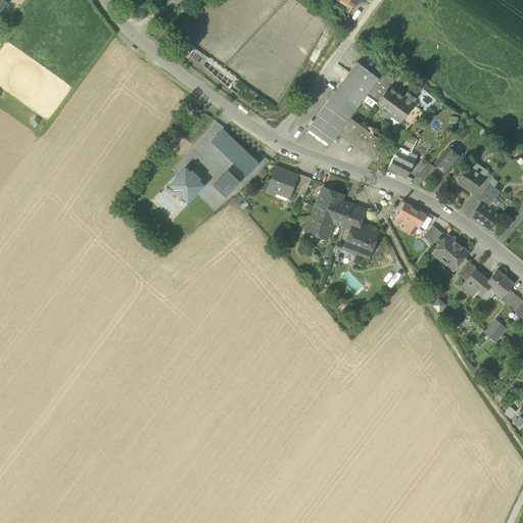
[(352,6),(342,0),(340,0),(339,2),(350,9),(352,6)]
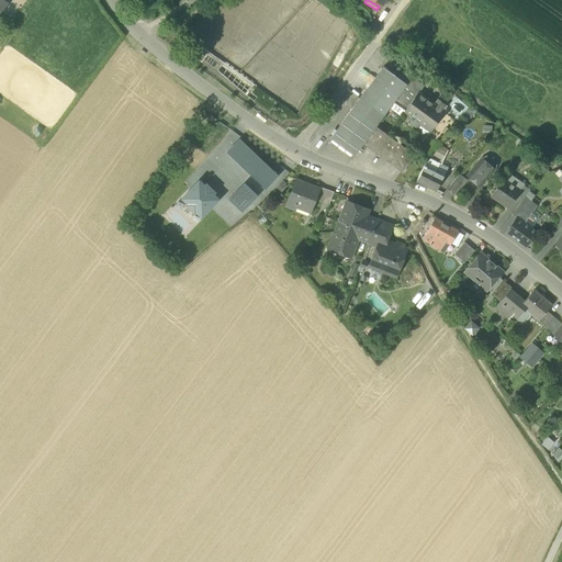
[(190,54),(202,63),(209,53),(198,44),(197,45),(190,54)]
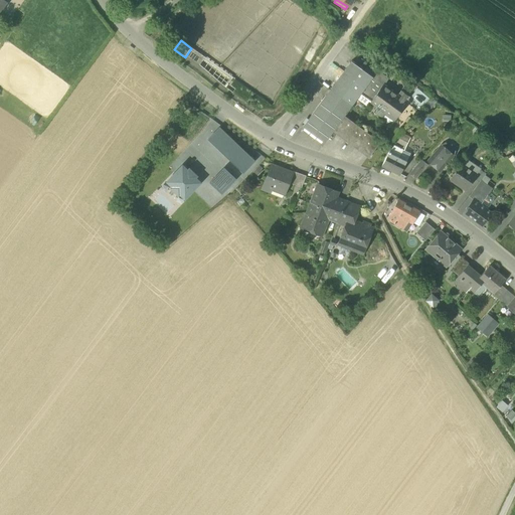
[(351,61),(344,71),(365,88),(372,77),(367,73),(362,69),(351,61)]
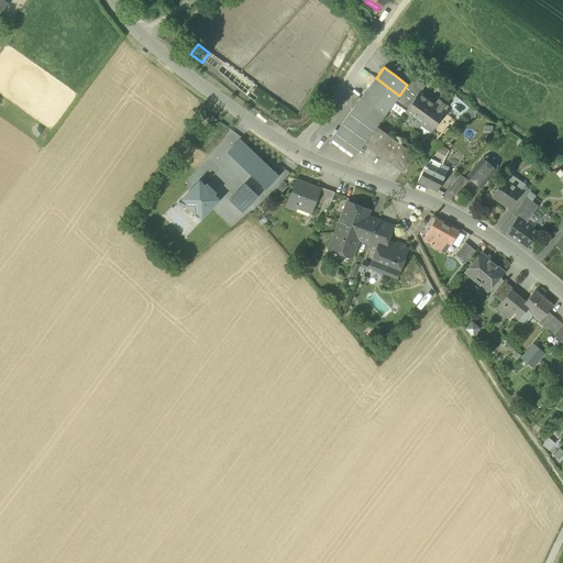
[(401,80),(407,85),(417,91),(419,94),(423,87),(406,74),(401,80)]
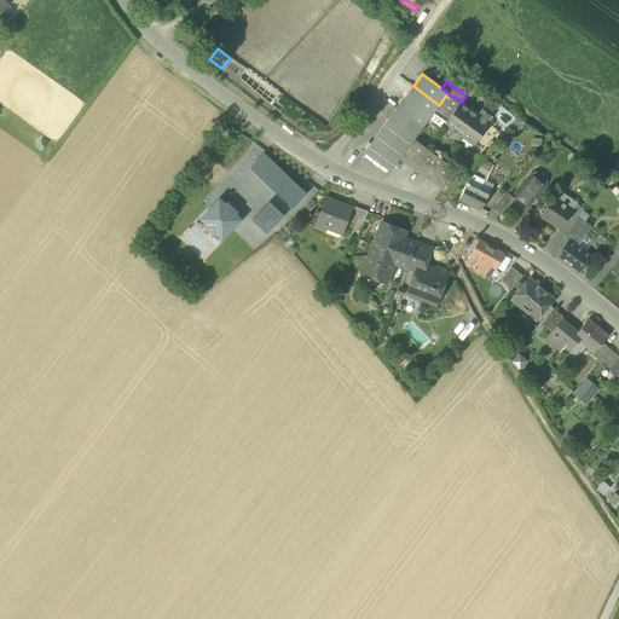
[(414,86),(397,108),(422,127),(433,113),(439,105),(414,86)]
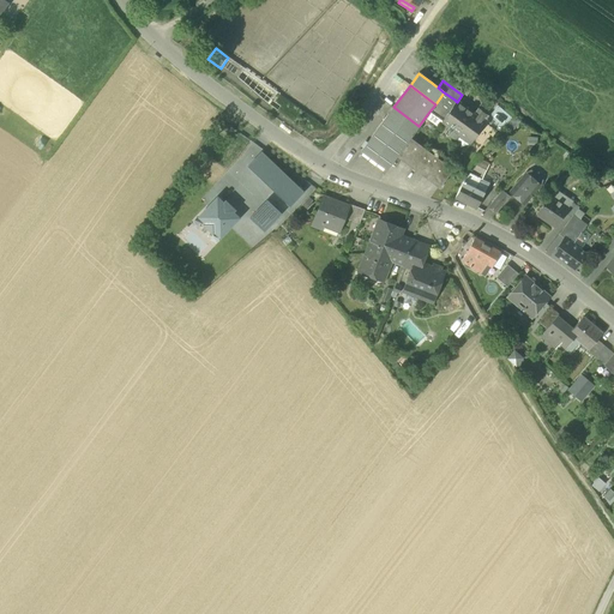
[(429,112),(440,119),(455,100),(444,92),(435,104),(429,112)]
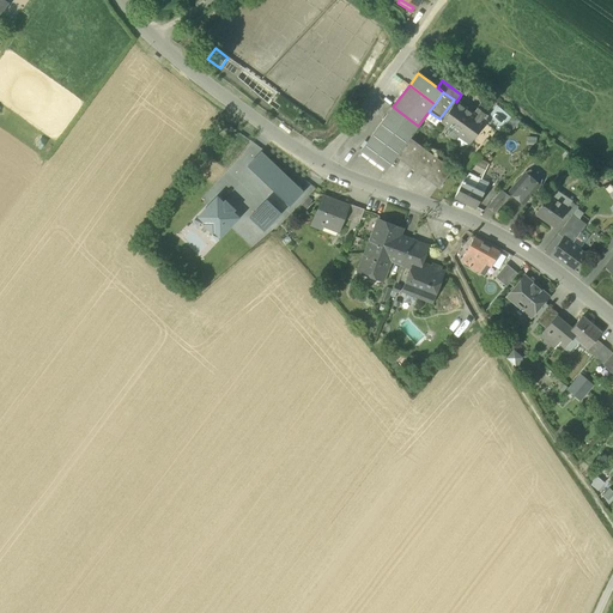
[(456,102),(454,99),(439,119),(469,141),(484,121),(456,102)]
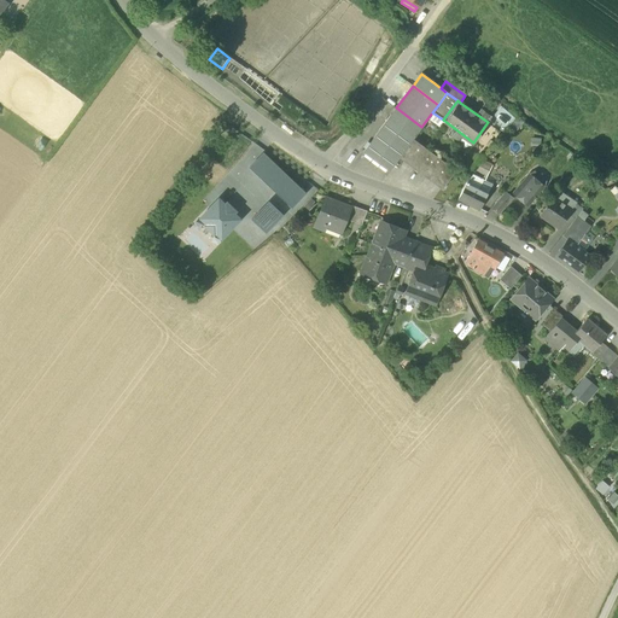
[(418,133),(421,127),(396,108),(363,152),(389,172),(401,155),(413,139),(418,133)]
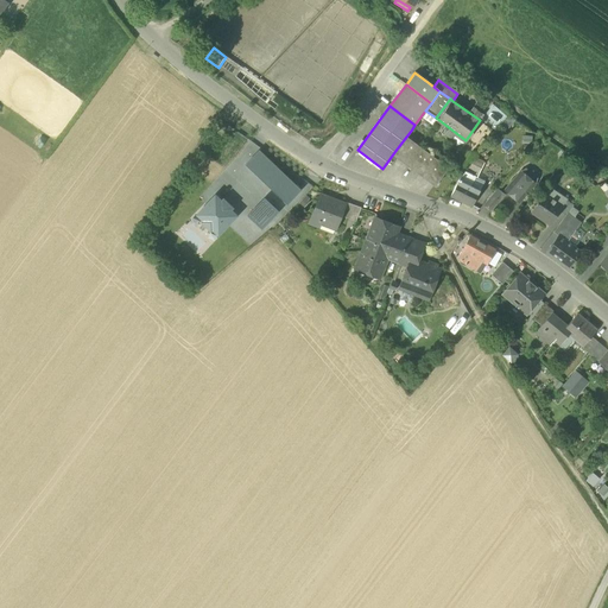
[(31,140),(37,141),(44,144),(46,135),(32,132),(31,140)]
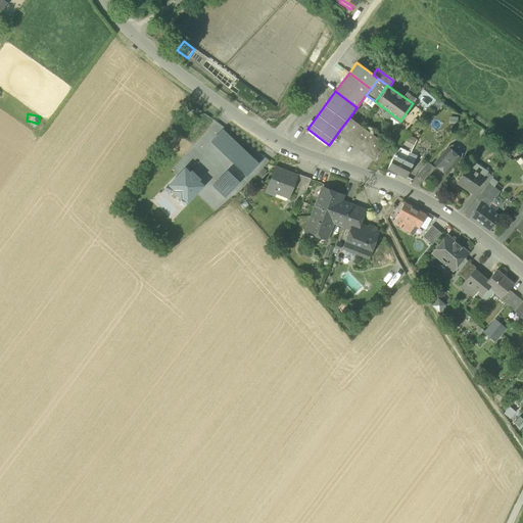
[(339,131),(348,138),(359,124),(349,117),(339,131)]
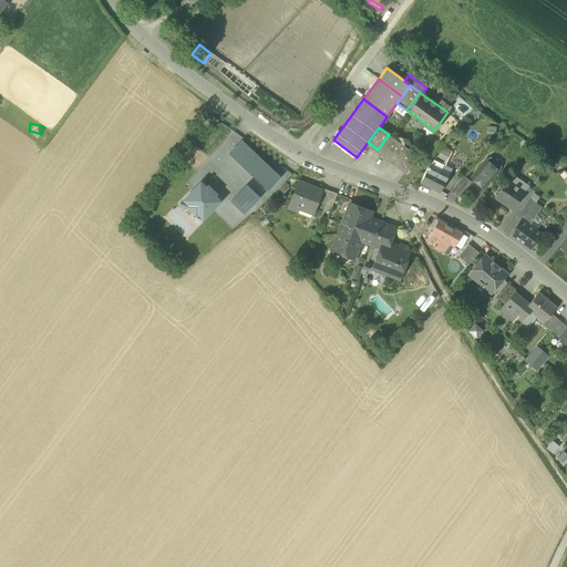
[(378,150),(398,164),(409,148),(389,134),(378,150)]
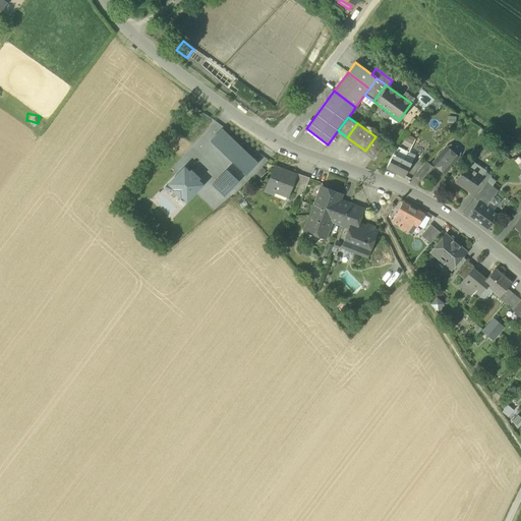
[(222,129),(211,140),(246,175),(257,163),(222,129)]
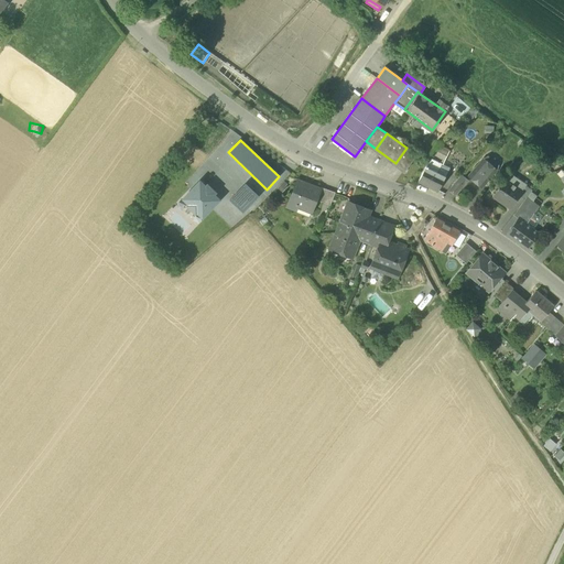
[(416,155),(407,148),(396,163),(405,170),(416,155)]
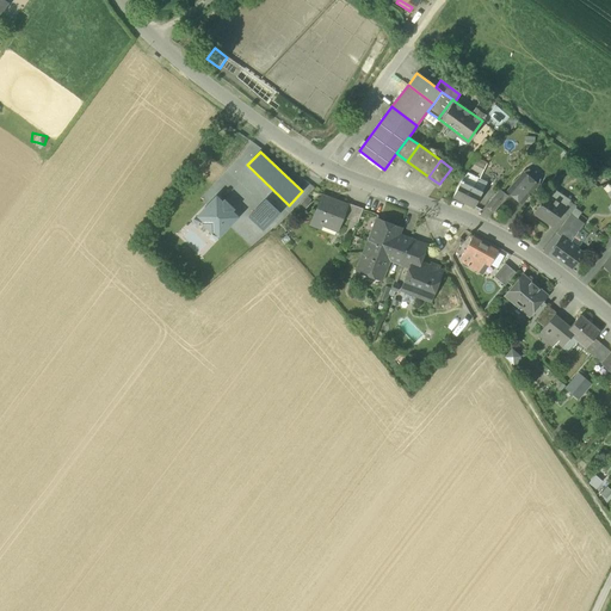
[(476,177),(480,179),(485,170),(471,164),(466,172),(476,177)]
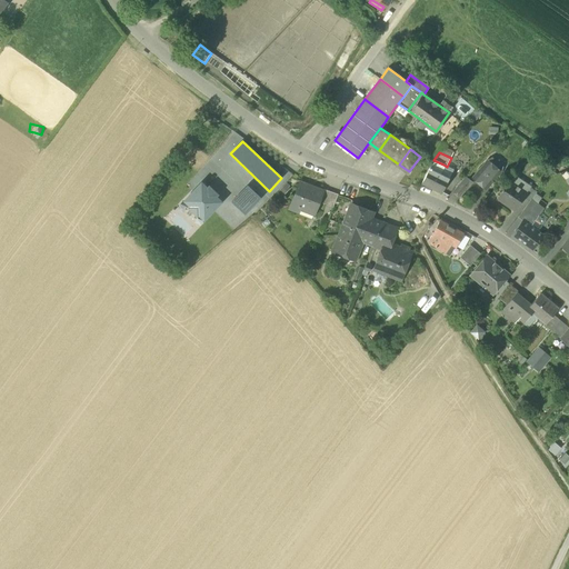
[(473,178),(486,189),(491,183),(495,182),(493,180),(500,172),(502,168),(492,159),(488,161),(473,178)]
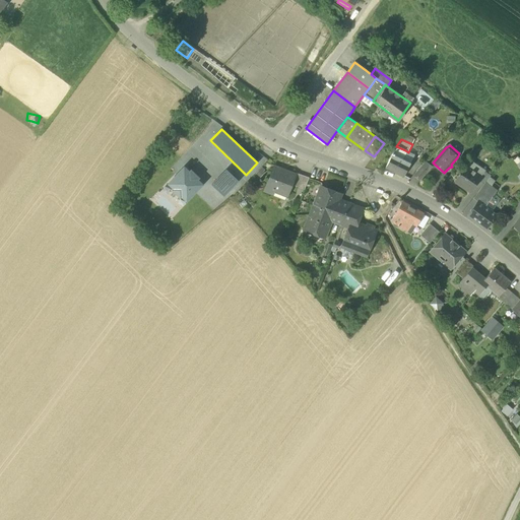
[(497,155),(503,159),(511,149),(504,145),(497,155)]
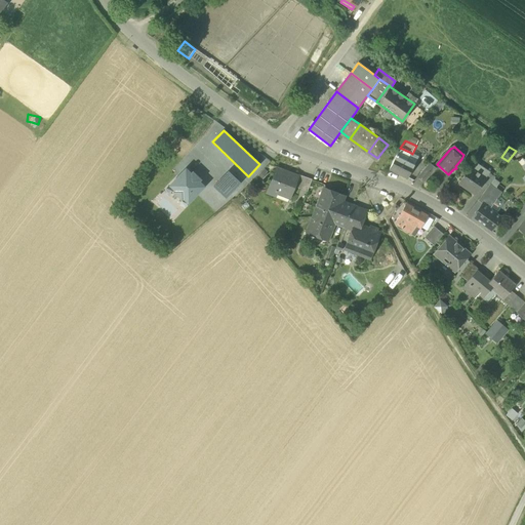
[(390,169),(408,178),(414,165),(405,160),(409,152),(400,148),(390,169)]
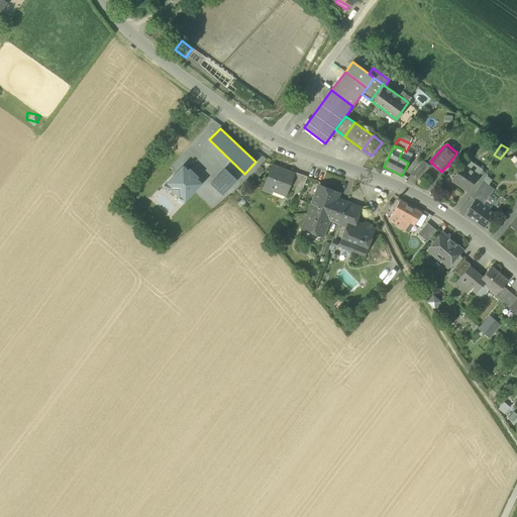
[(412,174),(418,179),(428,168),(422,162),(412,174)]
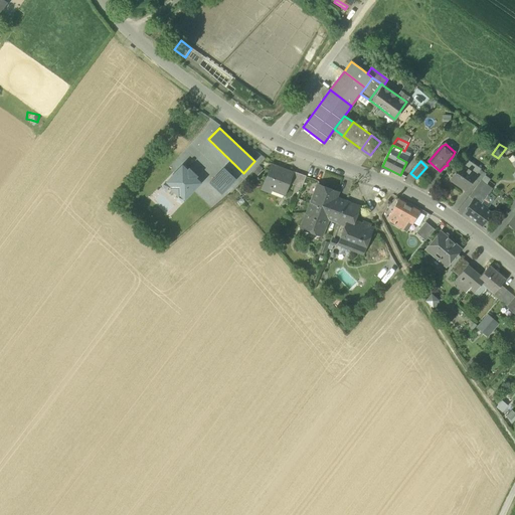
[(451,179),(466,190),(476,177),(477,175),(462,164),(457,173),(456,172),(451,179)]
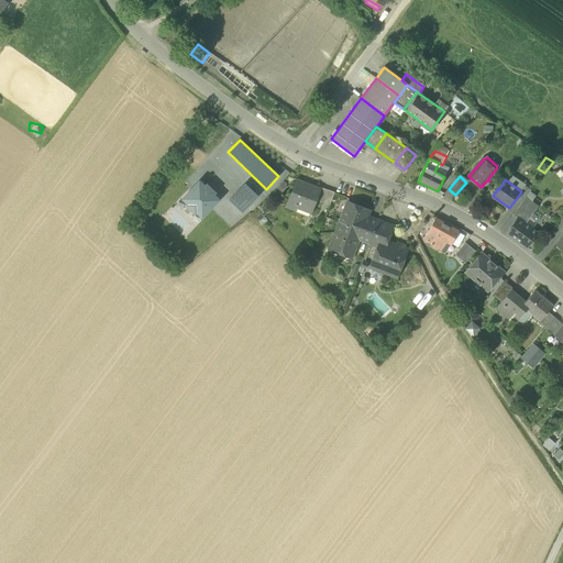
[(199,181),(184,199),(189,205),(188,206),(195,212),(196,211),(202,217),(218,200),(212,195),(214,192),(207,186),(205,187),(199,181)]
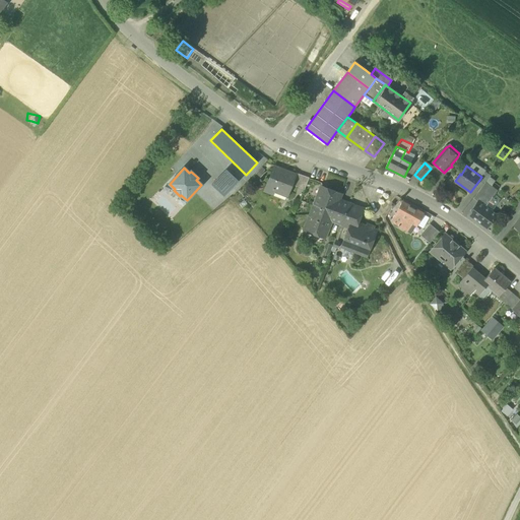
[(264,192),(272,195),(274,191),(274,190),(287,194),(291,185),(296,175),(283,171),(283,172),(273,168),(264,192)]
